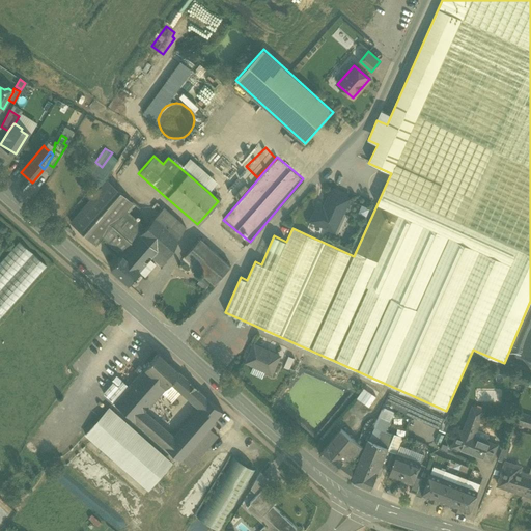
[(217,183),(189,158),(180,168),(208,192),(217,183)]
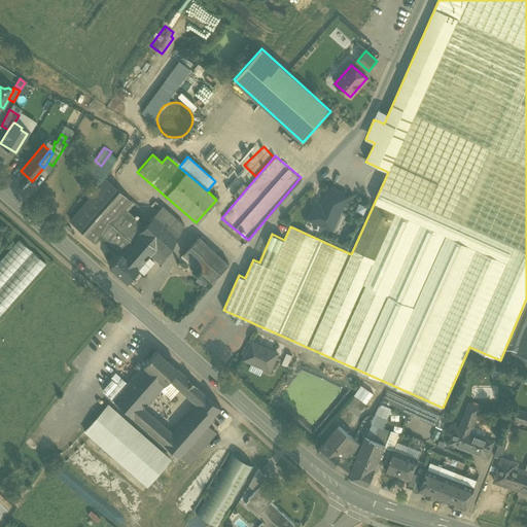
[(94,173),(89,169),(81,176),(86,181),(94,173)]
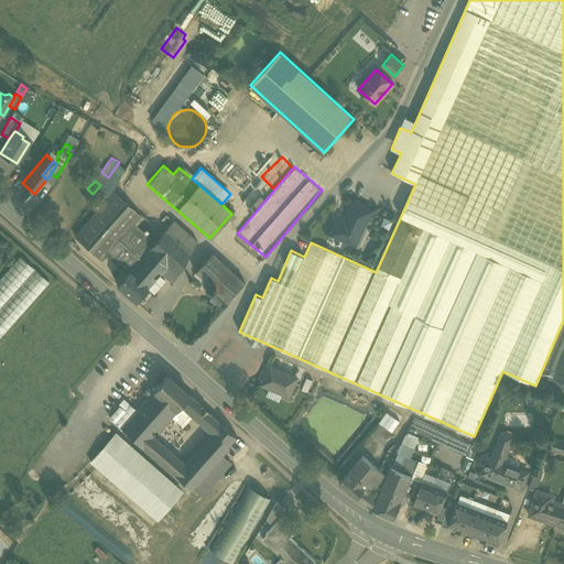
[(131,223),(133,224),(139,216),(114,193),(75,237),(100,259),(107,252),(106,251),(131,223)]
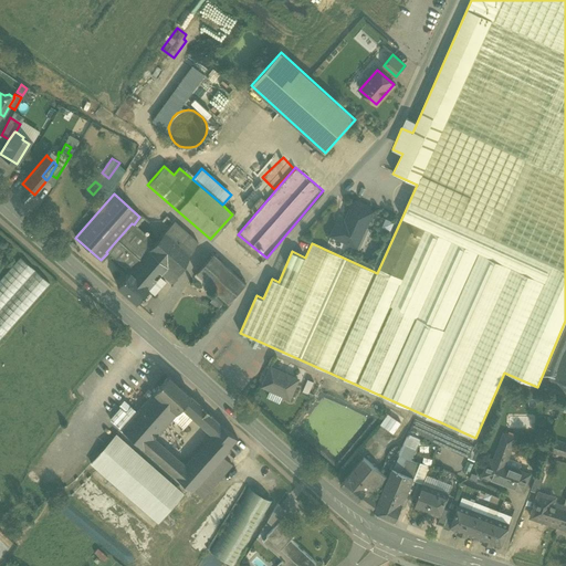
[(332,234),(354,244),(358,236),(360,237),(366,224),(373,211),(353,203),(345,221),(343,227),(337,223),(332,234)]
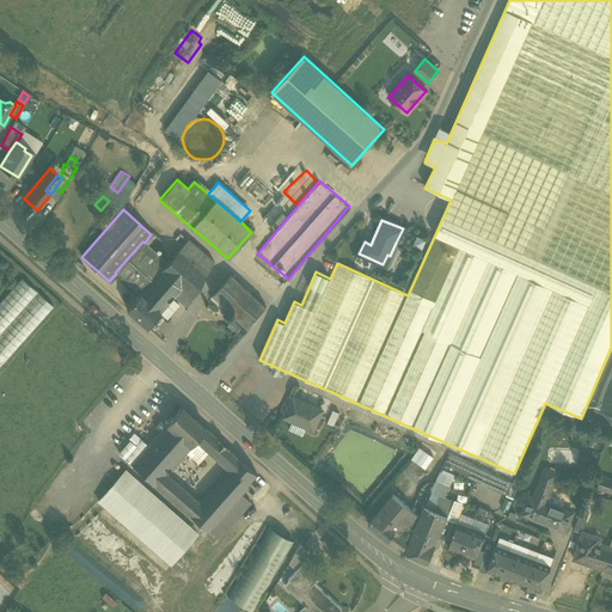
[(188,239),(167,262),(139,294),(159,312),(171,298),(175,295),(187,307),(213,262),(188,239)]
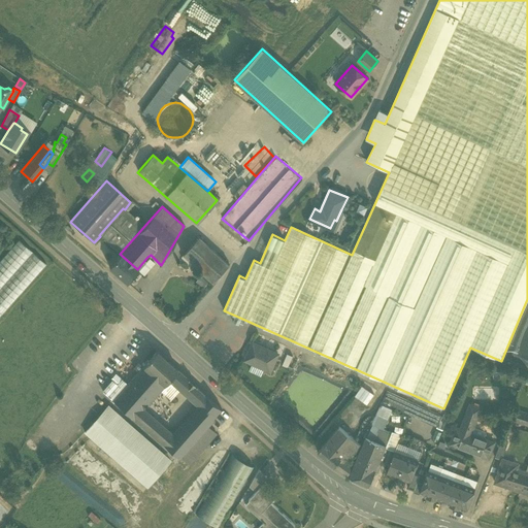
[(125,209),(123,208),(99,235),(100,236),(120,254),(144,226),(125,209)]
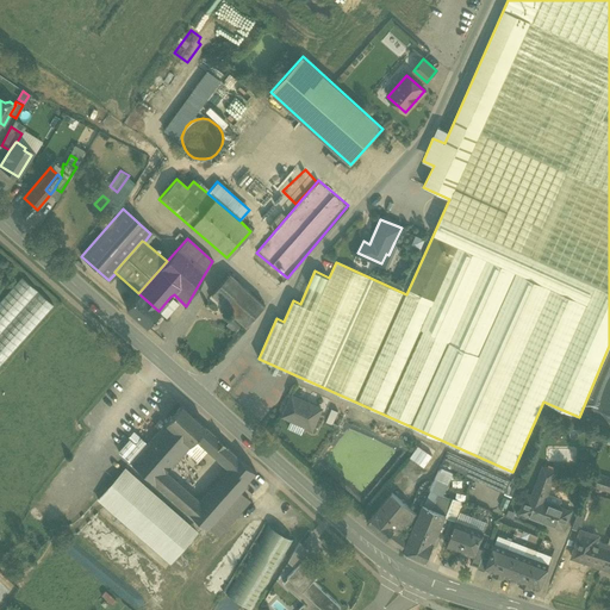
[(403,246),(394,242),(388,255),(386,254),(381,263),(392,268),(403,246)]
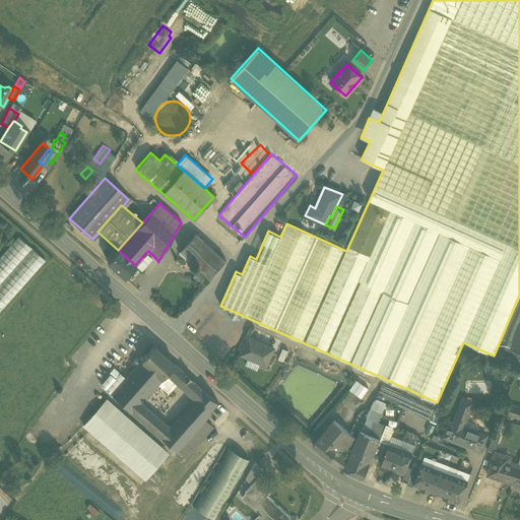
[(191,261),(210,278),(226,261),(195,234),(180,251),(191,261)]
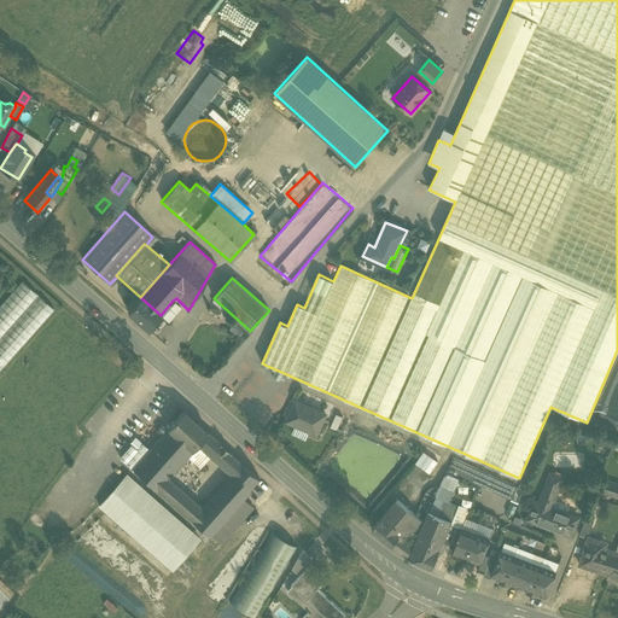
[(22,281),(0,304),(0,366),(3,368),(54,310),(22,281)]
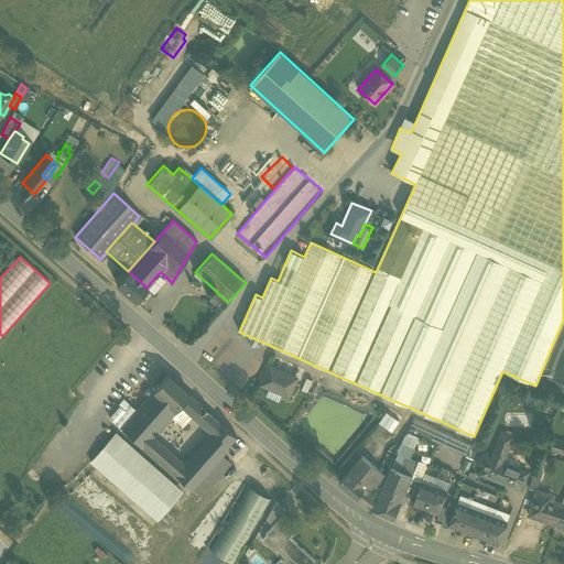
[(147,288),(128,271),(116,285),(134,302),(147,288)]
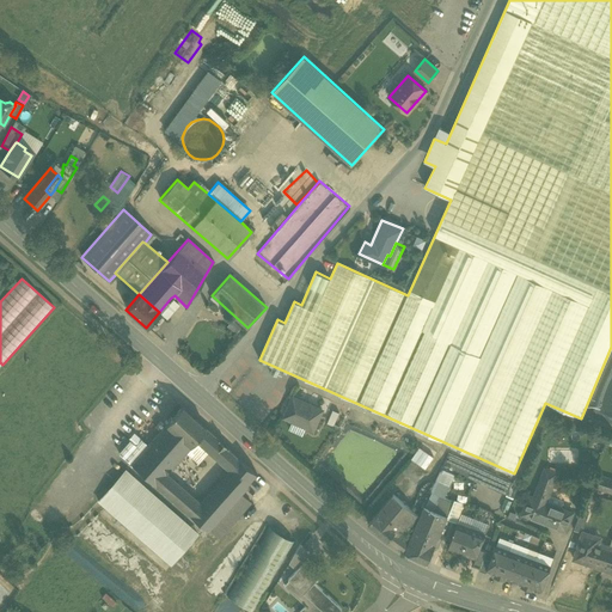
[(179,305),(171,298),(159,312),(166,318),(179,305)]
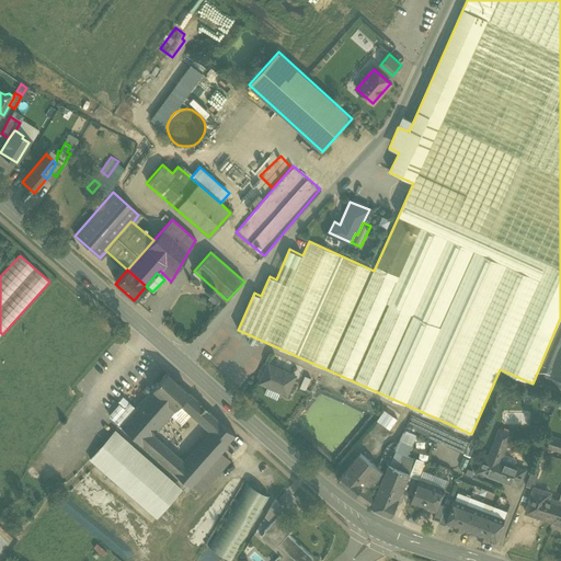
[(213,292),(207,299),(217,306),(222,299),(213,292)]
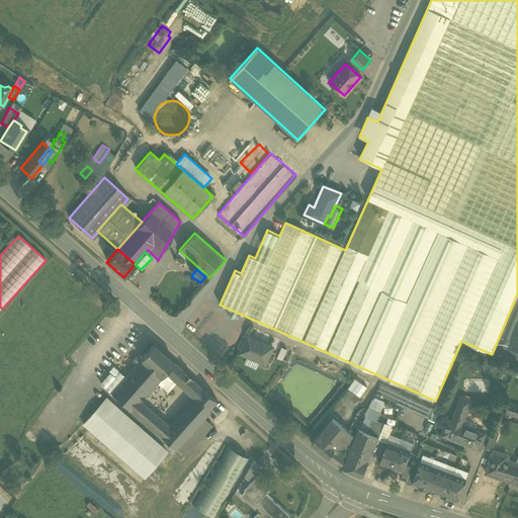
[(272,347),(248,336),(241,353),(265,363),(272,347)]
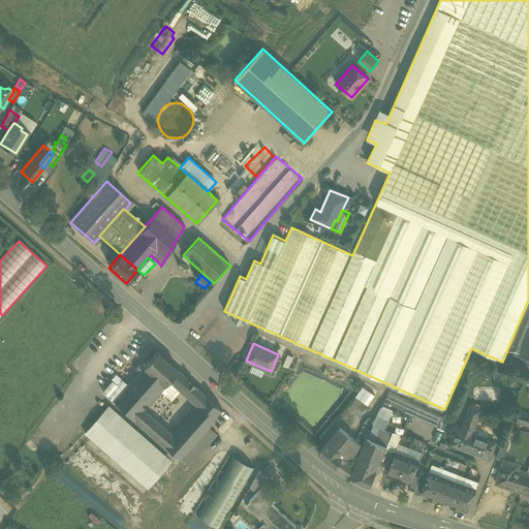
[(177,370),(156,351),(143,367),(163,385),(167,381),(177,370)]
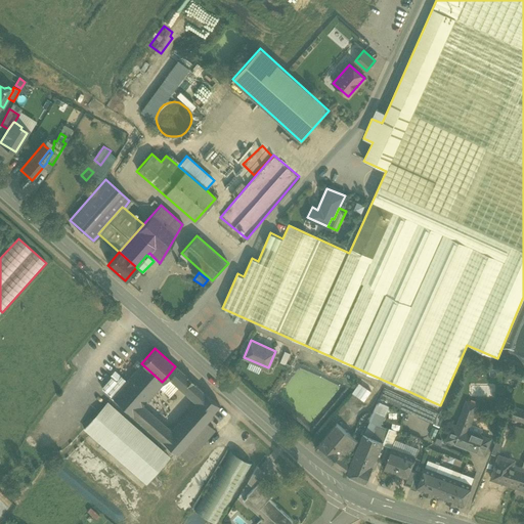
[(291,353),(285,351),(280,362),(286,364),(291,353)]
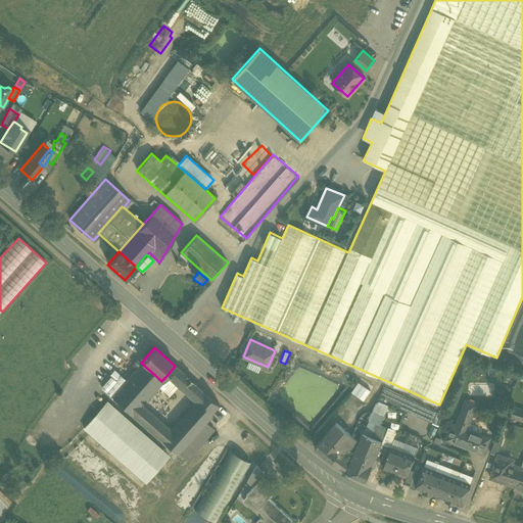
[(136,368),(141,363),(137,359),(132,364),(136,368)]
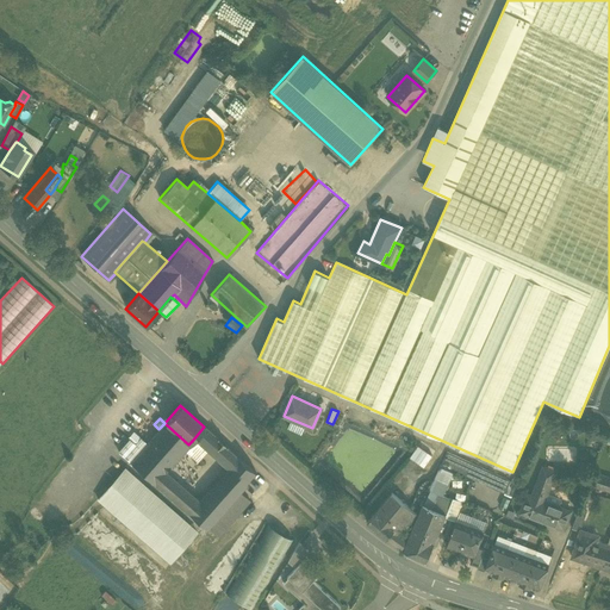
[(190,444),(188,444),(165,423),(159,429),(147,443),(130,462),(155,484),(166,471),(169,468),(185,450),(190,444)]
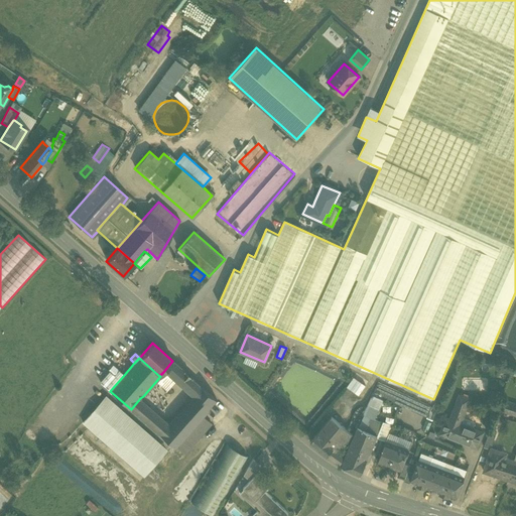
[(187,373),(172,361),(163,372),(174,381),(177,384),(191,396),(201,385),(187,373)]
